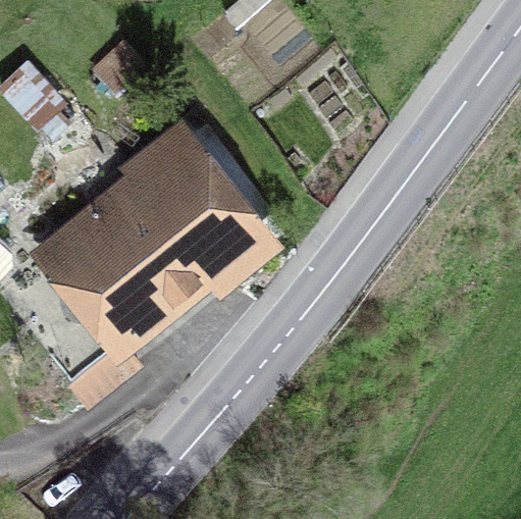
[(244,0),(225,17),(238,31),(271,0),(244,0)]
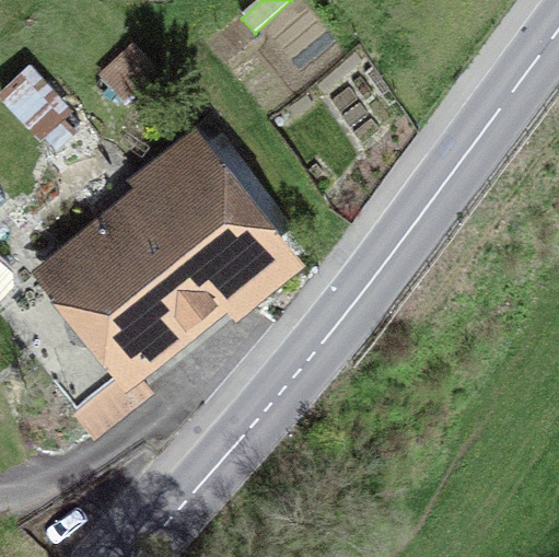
[(162,73),(135,43),(100,73),(103,78),(92,86),(108,104),(118,94),(127,104),(162,73)]
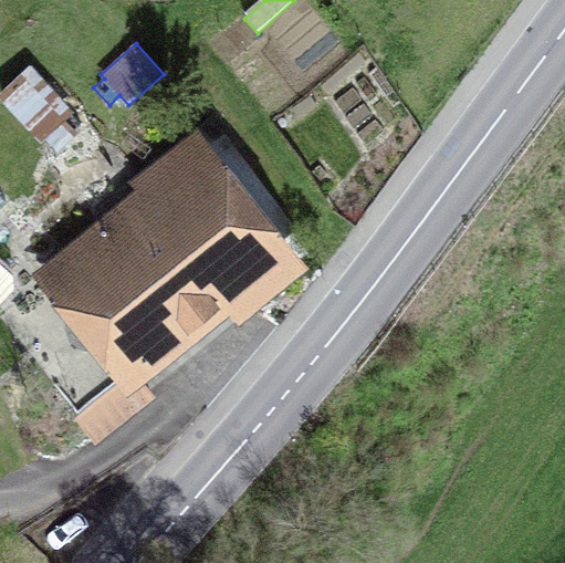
[(321,86),(330,96),(368,62),(361,52),(321,86)]
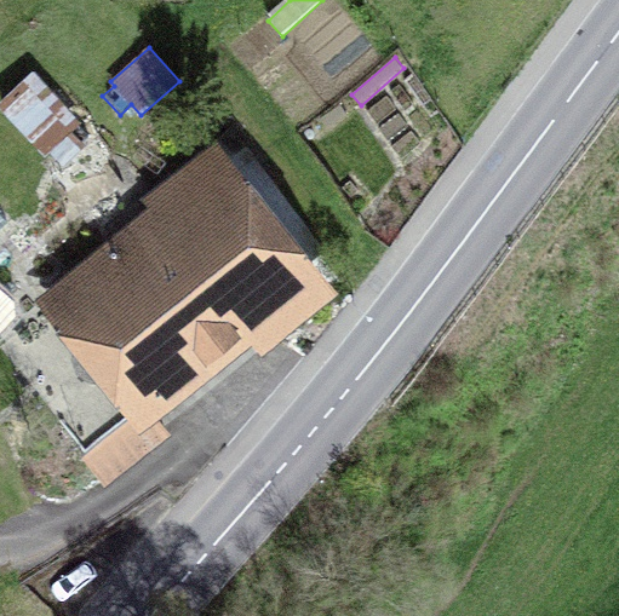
[(72,133),(81,125),(33,72),(0,101),(0,108),(45,157),(51,153),(64,167),(86,149),(72,133)]
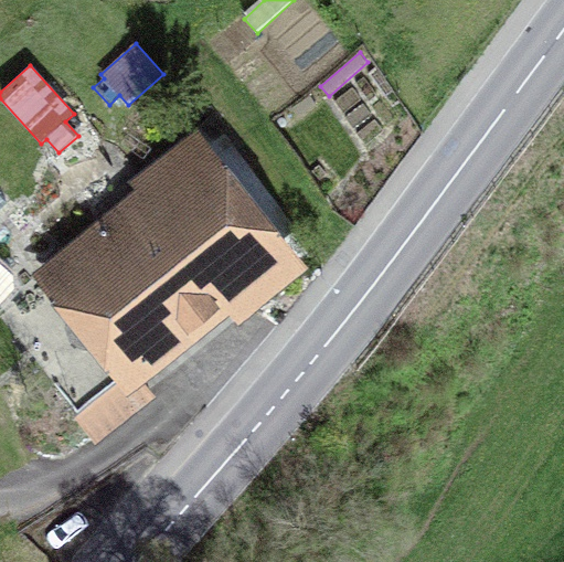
[(318,102),(323,96),(318,89),(312,95),(318,102)]
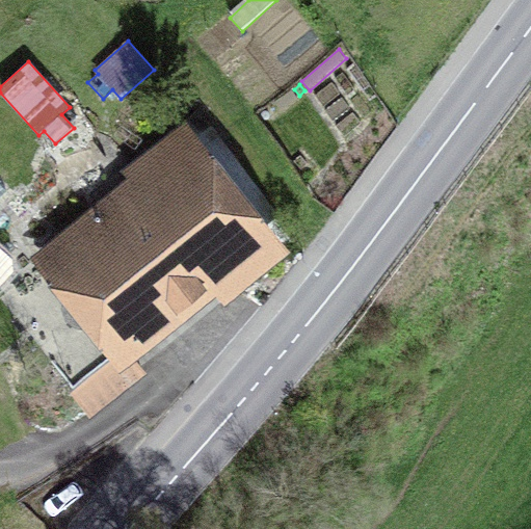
[(273,102),(280,112),(299,100),(292,89),(273,102)]
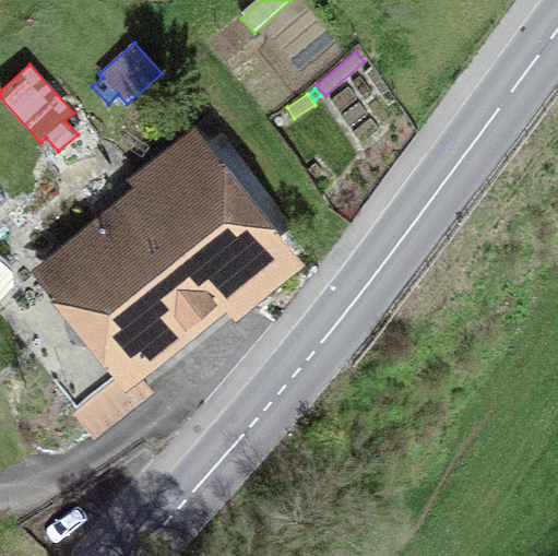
[(0,316),(0,322),(94,439),(155,390),(142,375),(227,307),(237,318),(307,262),(197,123),(128,179),(131,184),(91,215),(94,220),(79,232),(51,198),(9,232),(36,265),(30,271),(39,284),(0,316)]
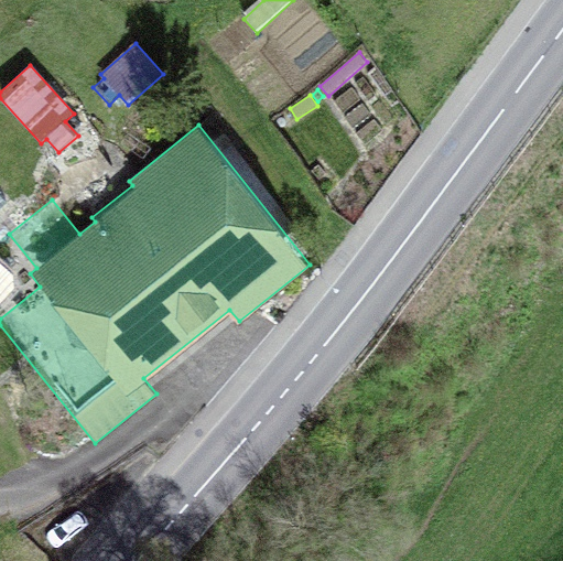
[(0,211),(9,205),(0,192),(0,211)]
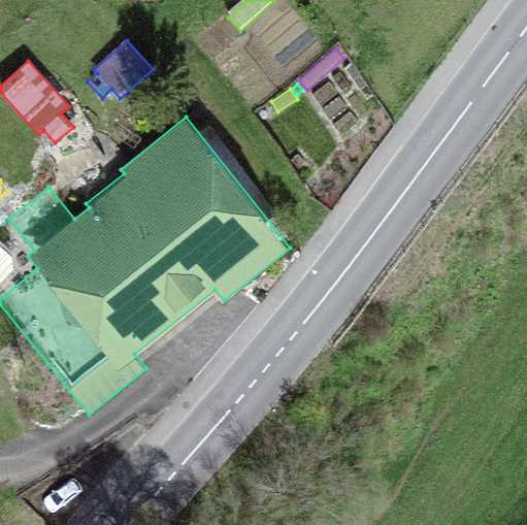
[(0,243),(0,288),(22,261),(0,243)]
